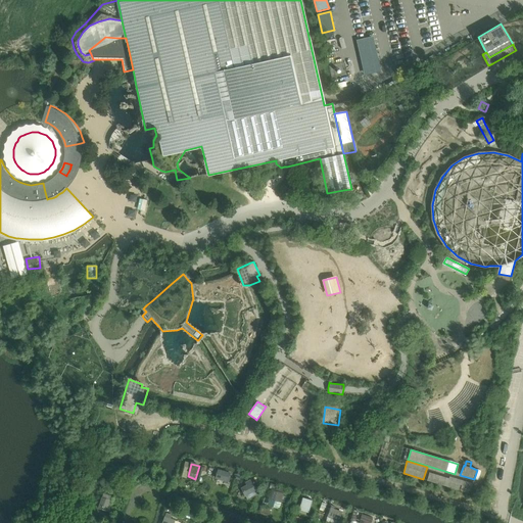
[(218,471),(216,478),(227,482),(230,474),(218,471)]
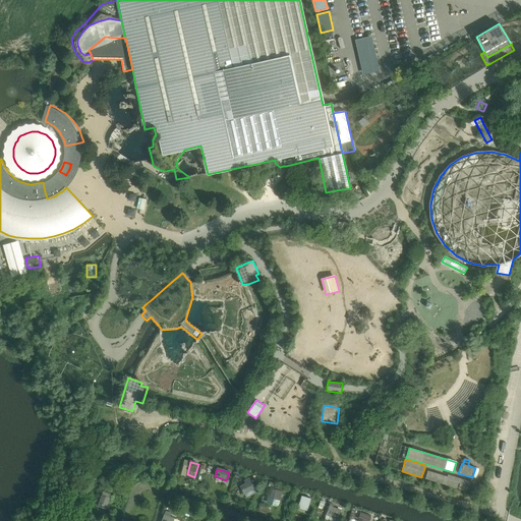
[(427,470),(425,478),(468,491),(471,481),(448,474),(447,476),(427,470)]
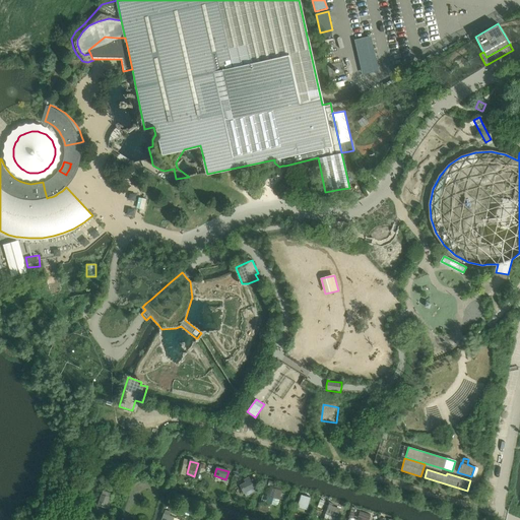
[(246,482),(240,485),(244,494),(254,489),(249,477),(244,480),(246,482)]
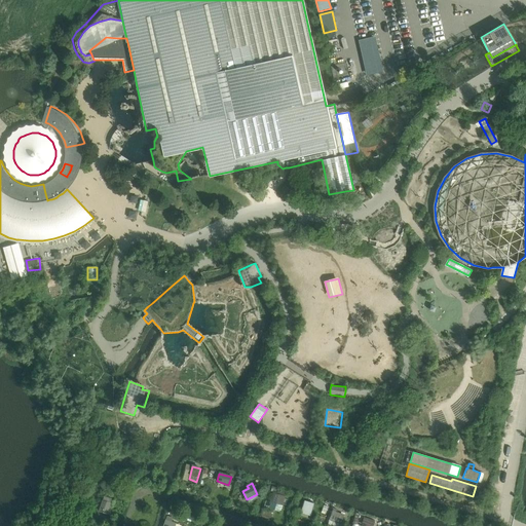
[(273,493),(270,502),(282,506),(285,497),(273,493)]
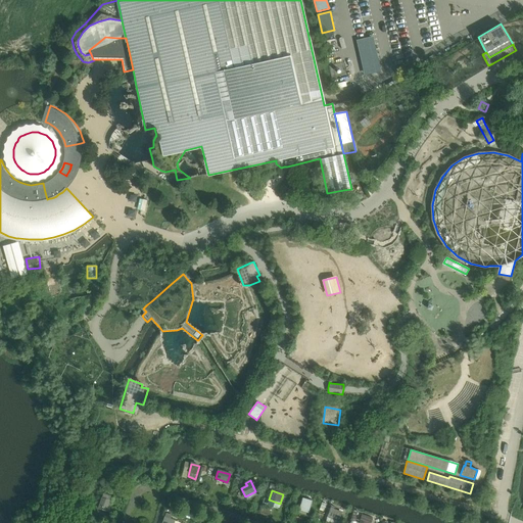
[(109,506),(111,501),(102,497),(98,509),(109,513),(111,506),(109,506)]
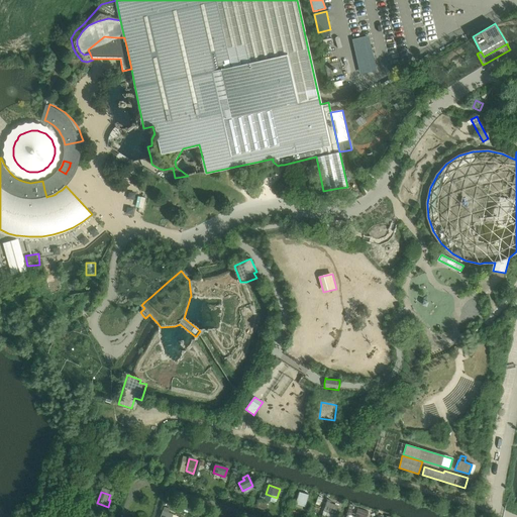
[(297,499),(295,504),(305,507),(308,495),(301,493),(300,495),(301,496),(300,500),(297,499)]
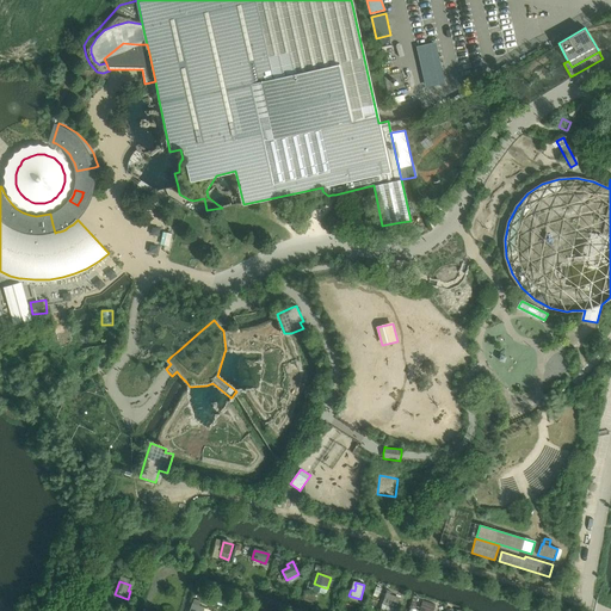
[(387,593),(382,604),(395,609),(399,599),(390,596),(390,594),(387,593)]
